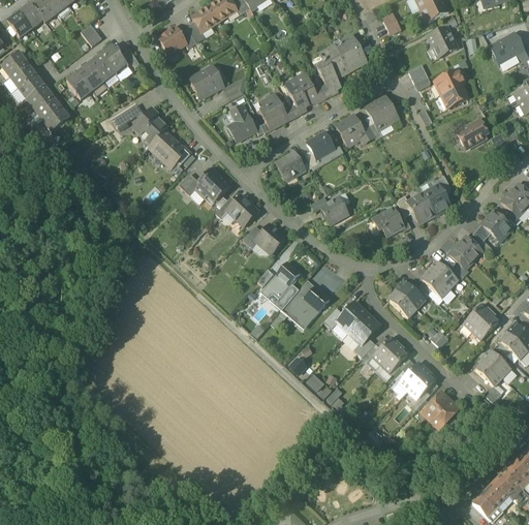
[(44,22),(56,13),(45,0),(39,0),(32,5),(42,20),(44,22)]
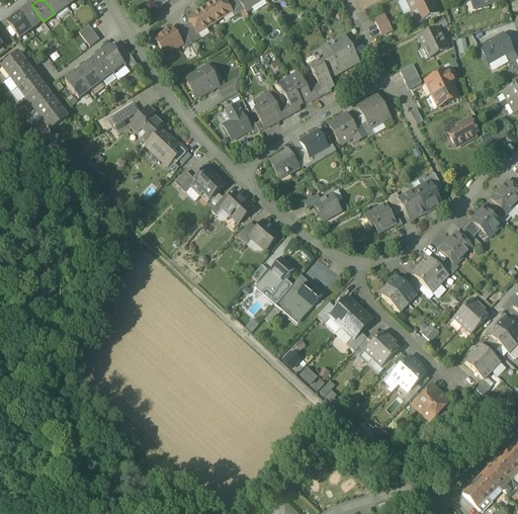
[(55,13),(66,4),(63,0),(45,0),(55,13)]
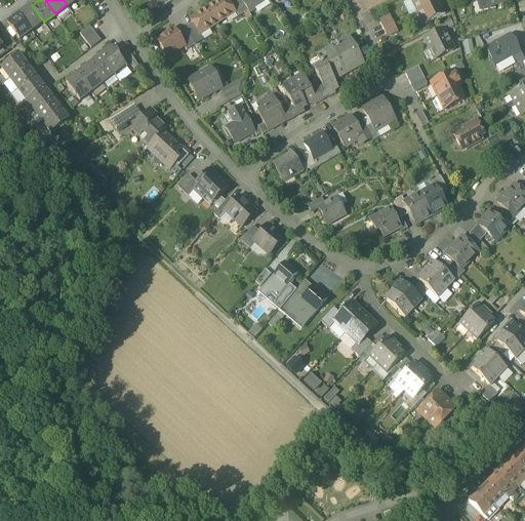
[(214,0),(207,5),(190,16),(193,22),(199,30),(205,26),(206,28),(216,21),(228,14),(227,12),(233,8),(229,0),(214,0)]
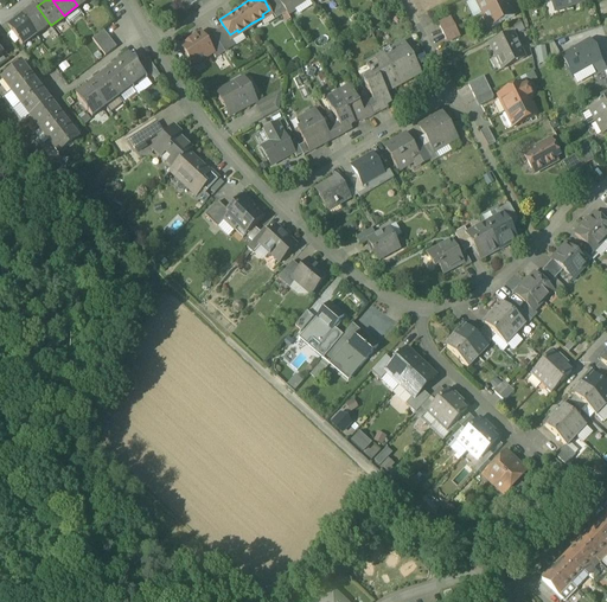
[(276,15),(287,10),(280,0),(264,0),(269,10),(272,8),(276,15)]
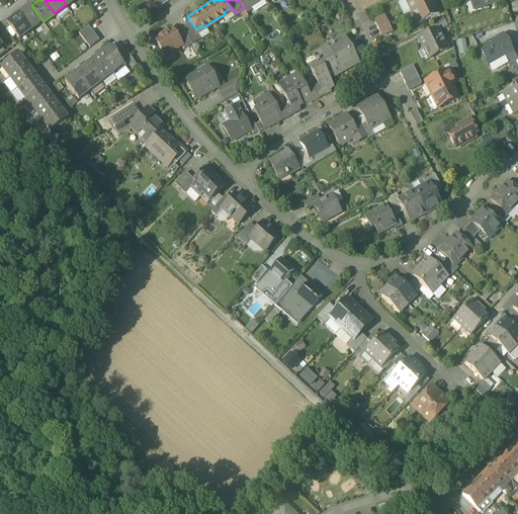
[(239,0),(245,8),(246,10),(251,6),(250,4),(249,4),(246,0),(239,0)]
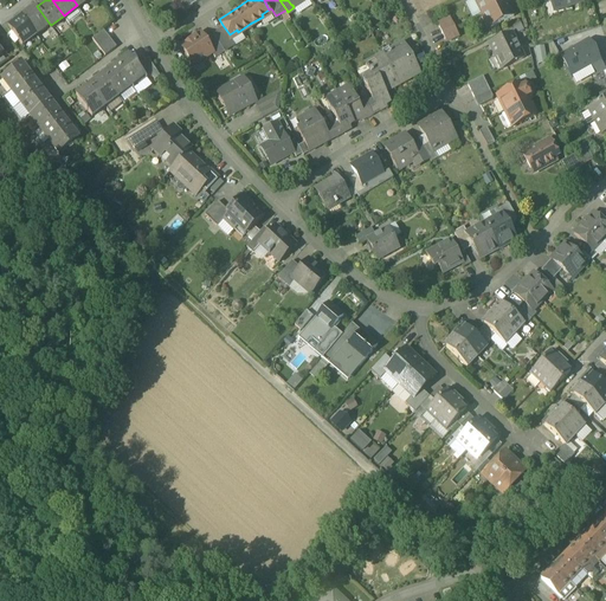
[(426,0),(413,6),(417,14),(436,6),(433,0),(426,0)]
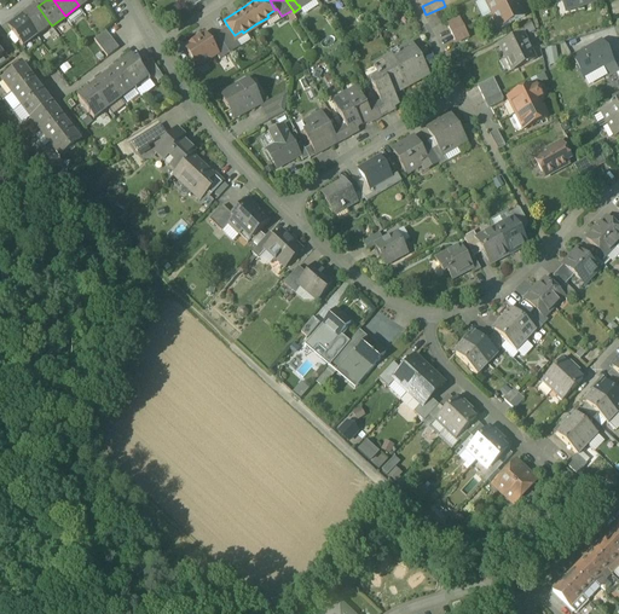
[(489,0),(490,3),(489,5),(491,11),(515,0),(489,0)]
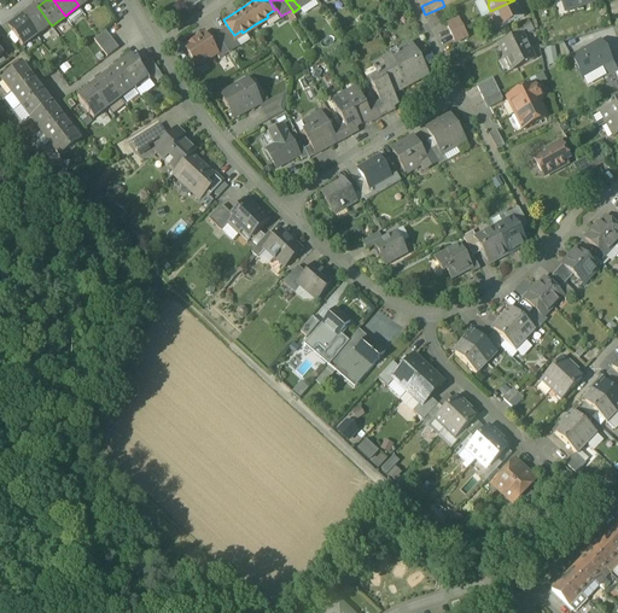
[(524,13),(517,0),(514,0),(490,11),(494,17),(496,18),(500,25),(524,13)]
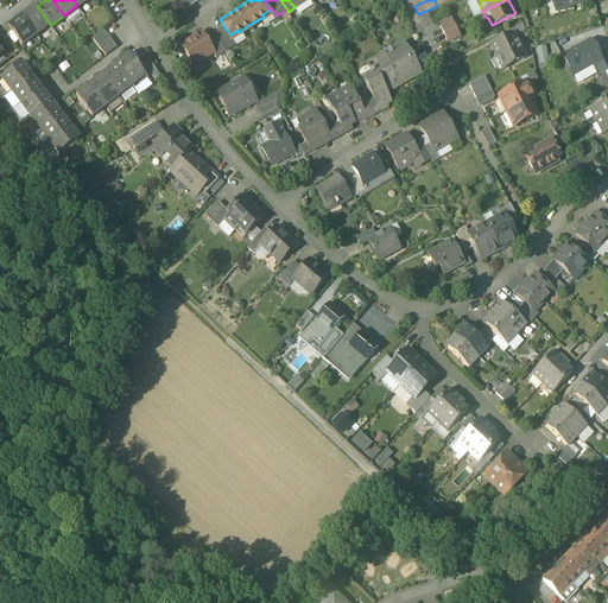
[(36,32),(49,23),(37,6),(35,4),(21,13),(36,32)]
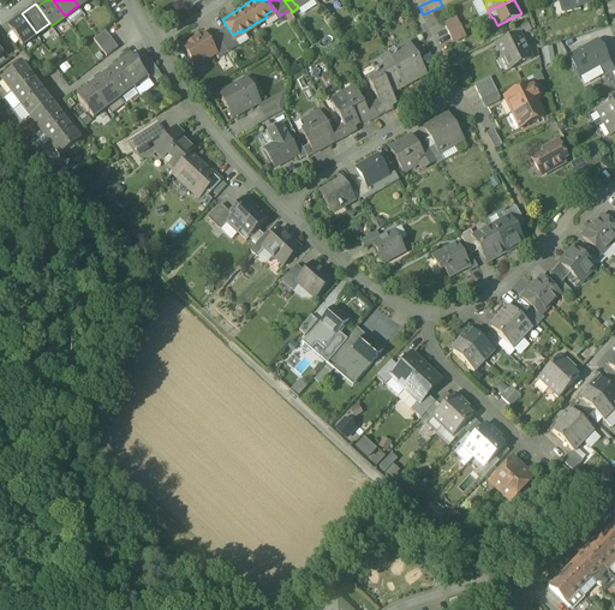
[(22,43),(36,33),(22,13),(7,24),(22,43)]
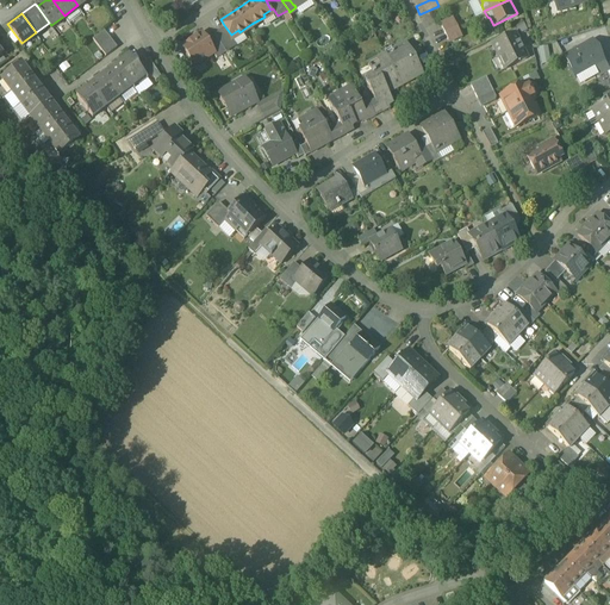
[(441,24),(444,30),(458,24),(453,16),(443,20),(444,23),(441,24)]
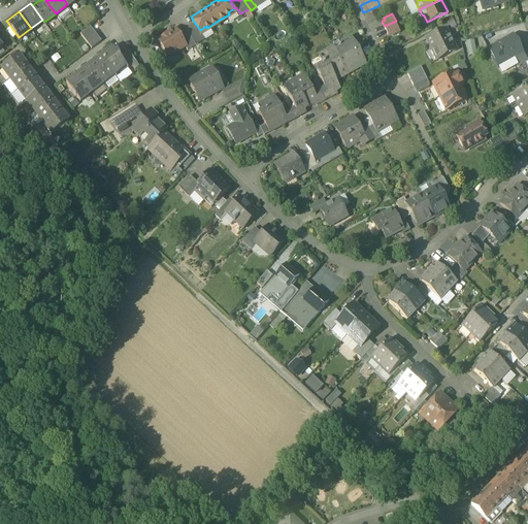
[(399,29),(396,21),(385,26),(387,32),(390,30),(391,33),(399,29)]
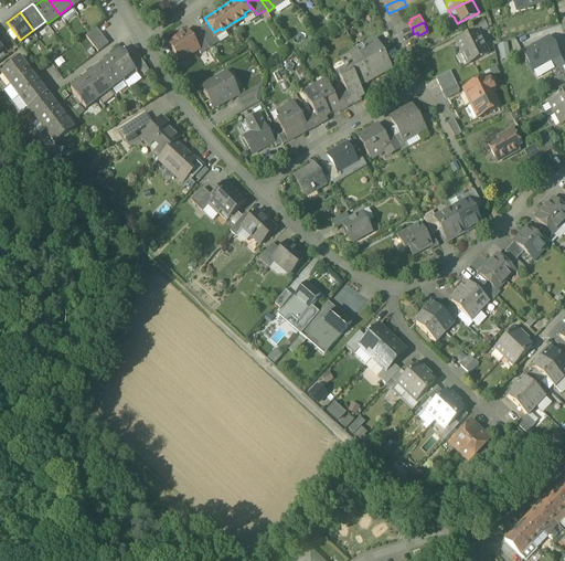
[(199,29),(210,46),(220,40),(215,34),(214,32),(208,23),(199,29)]
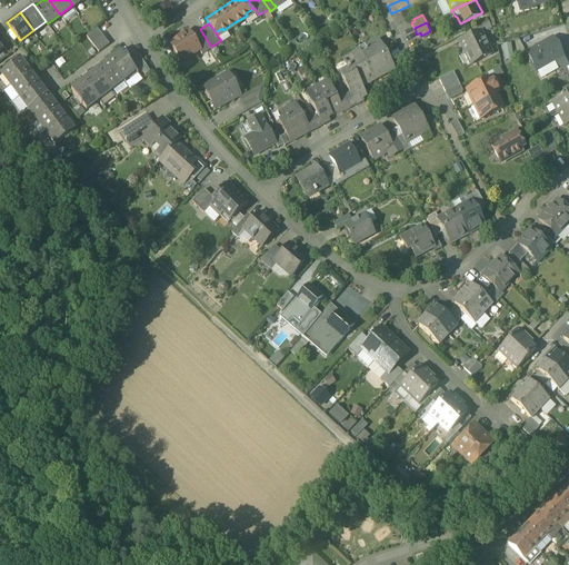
[(87,33),(90,39),(101,30),(97,26),(91,29),(87,33)]
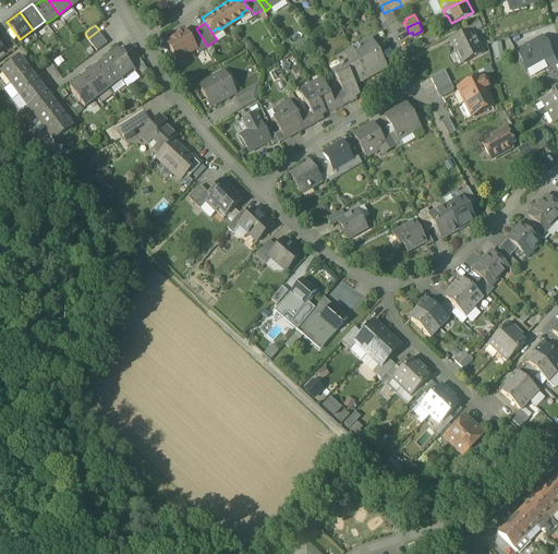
[(189,47),(194,45),(194,44),(187,34),(184,28),(167,39),(176,53),(180,50),(181,52),(184,53),(189,50),(189,47)]
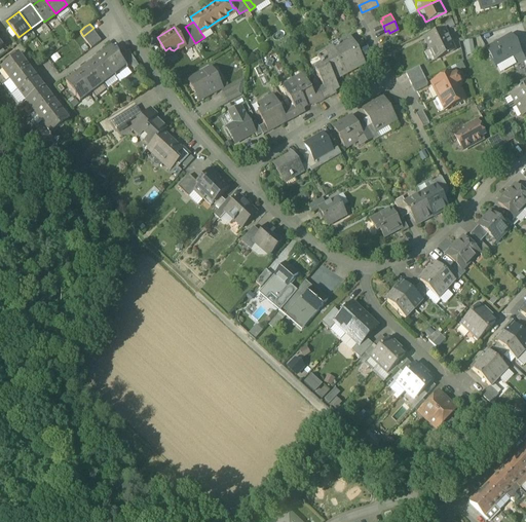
[(185,27),(177,32),(183,41),(183,42),(184,44),(187,48),(195,43),(185,27)]
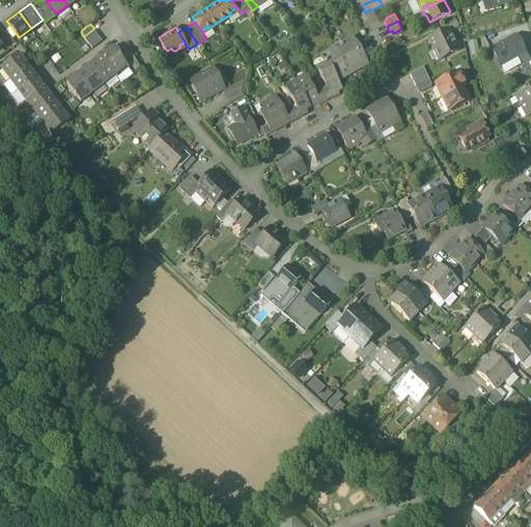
[(439,57),(440,58),(459,49),(449,27),(429,37),(435,48),(436,47),(441,56),(439,57)]
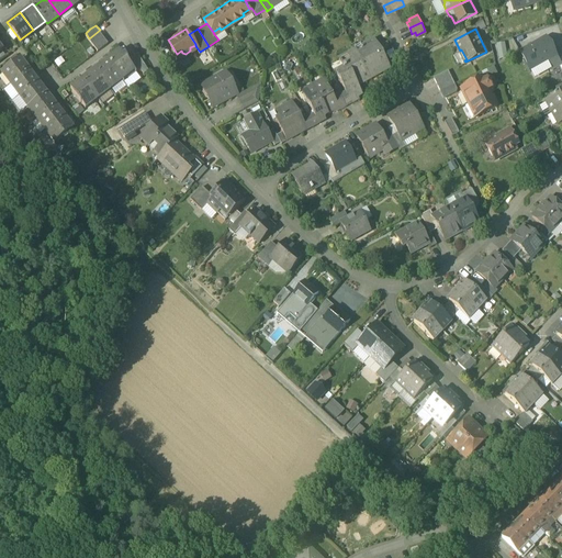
[(89,38),(93,43),(103,35),(100,30),(89,38)]
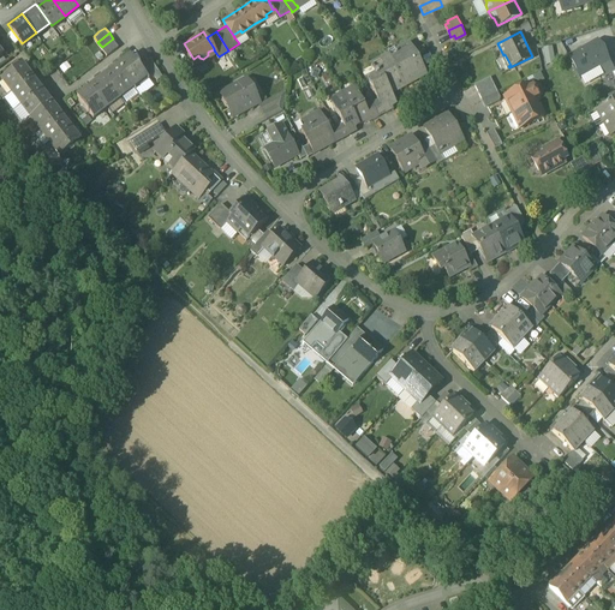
[(568,54),(579,73),(599,61),(601,64),(609,59),(597,37),(568,54)]
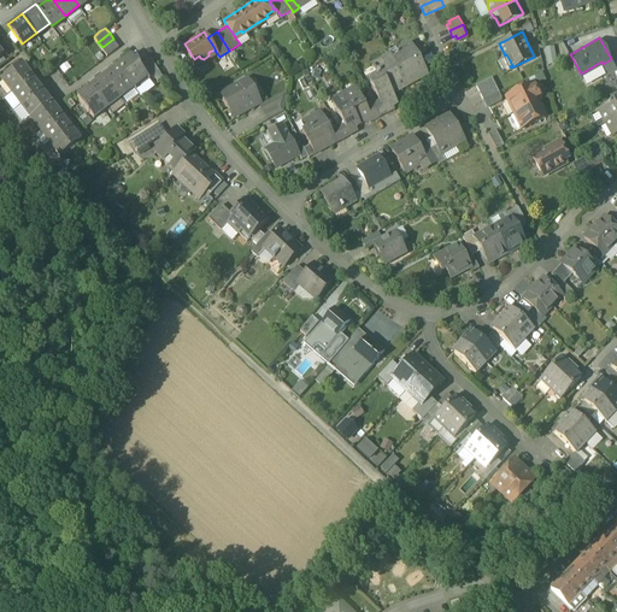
[(118,45),(113,39),(103,47),(107,53),(118,45)]
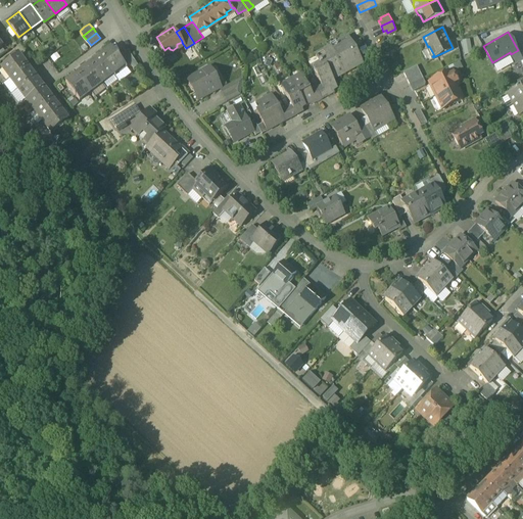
[(469,36),(460,38),(464,53),(472,51),(469,36)]
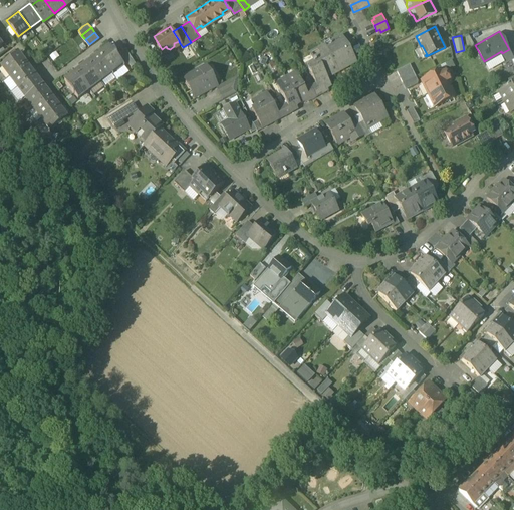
[(333,44),(327,48),(331,55),(337,51),(343,62),(346,61),(348,63),(355,59),(346,42),(344,43),(340,36),(331,41),(333,44)]
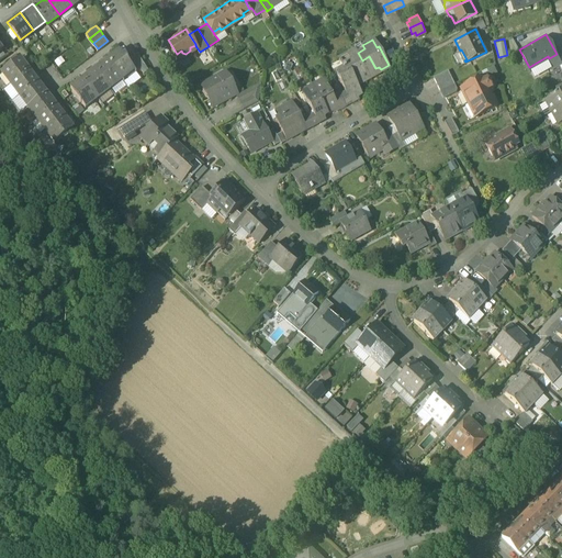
[(120,48),(107,58),(122,77),(134,68),(134,67),(127,58),(120,48)]
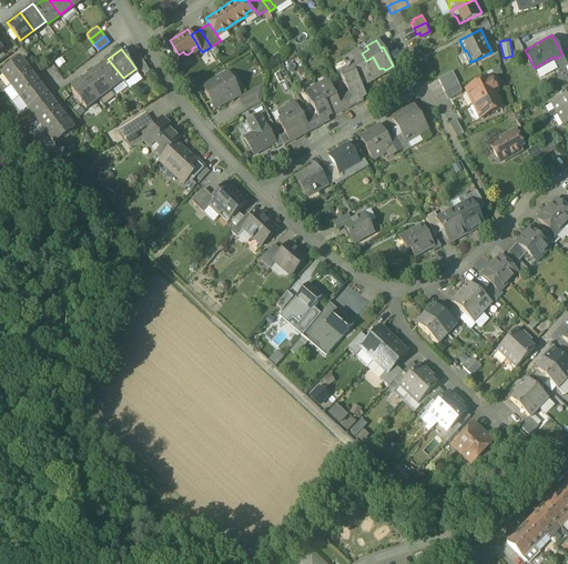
[(342,58),(345,63),(348,70),(341,74),(348,90),(356,86),(374,76),(373,73),(366,61),(362,53),(359,49),(342,58)]
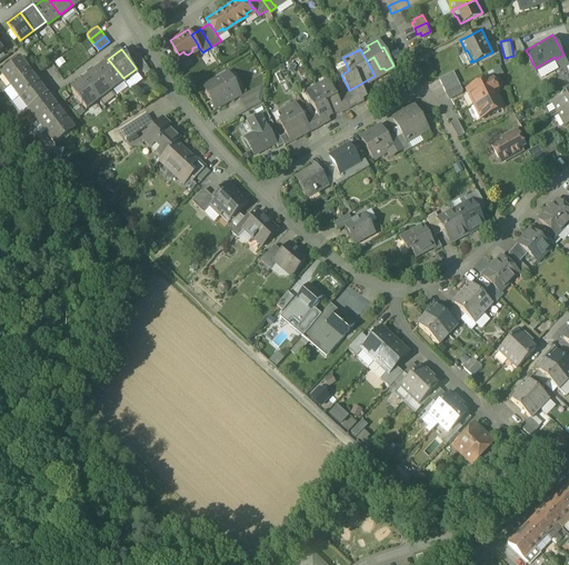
[(136,69),(137,71),(147,65),(139,51),(129,59),(136,68),(136,69)]
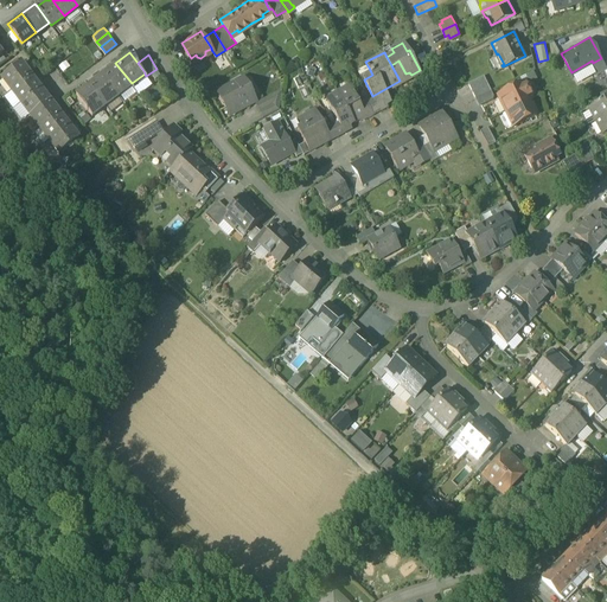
[(594,74),(602,69),(606,66),(605,64),(601,58),(593,63),(589,65),(594,74)]
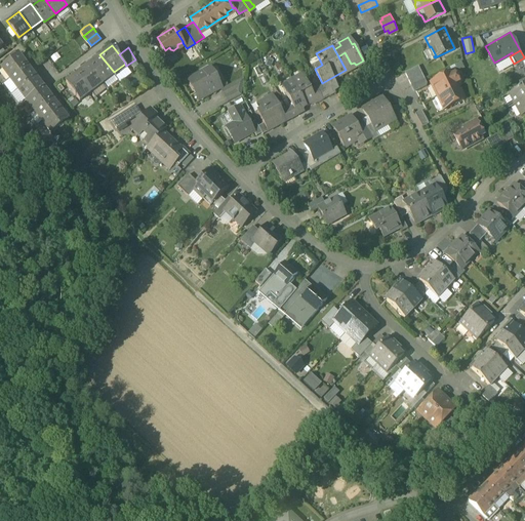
[(1,66),(9,76),(27,64),(17,52),(1,66)]
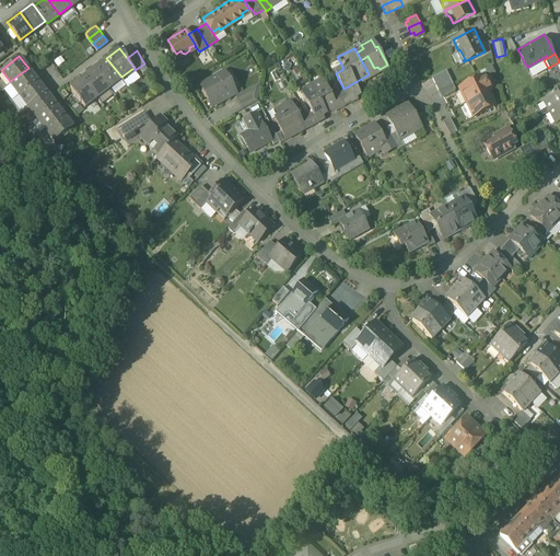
[(361,60),(368,72),(374,68),(368,56),(361,60)]
